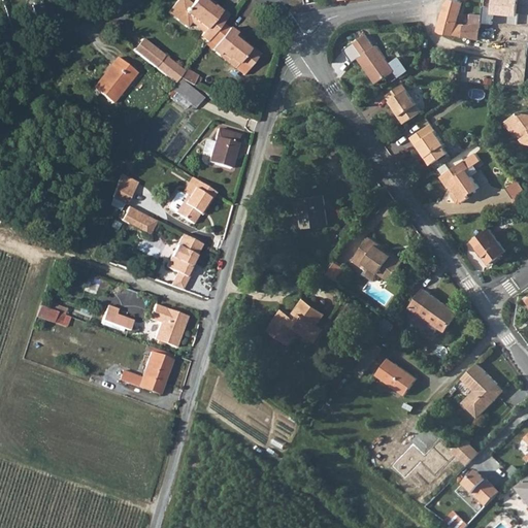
[(222,24),(229,15),(222,9),(220,11),(212,6),(211,7),(205,2),(202,0),(194,0),(191,4),(185,0),(177,0),(168,12),(187,27),(193,19),(205,29),(200,36),(207,41),(208,41),(222,24)]
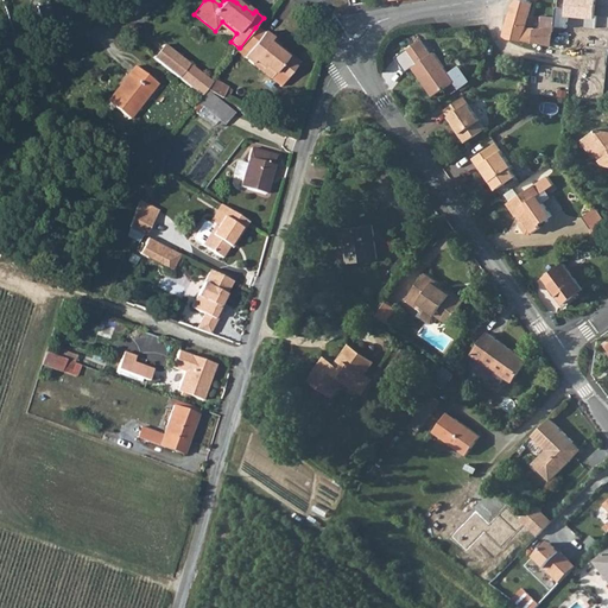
[(253,13),(255,11),(240,0),(239,0),(236,2),(244,8),(245,7),(253,13)]
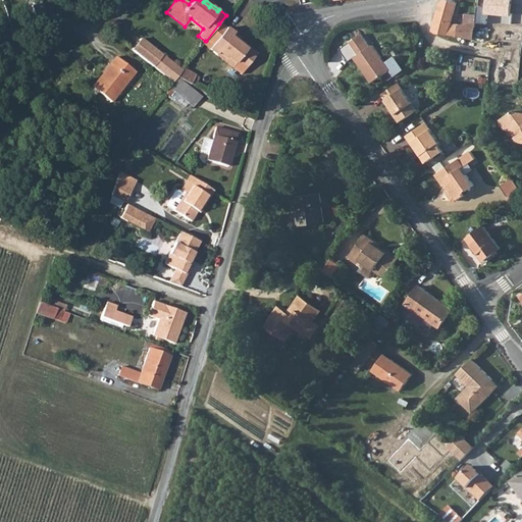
[(457,2),(450,0),(444,0),(440,4),(435,21),(433,31),(436,32),(449,34),(458,36),(473,38),(476,22),(460,24),(451,22),(457,2)]
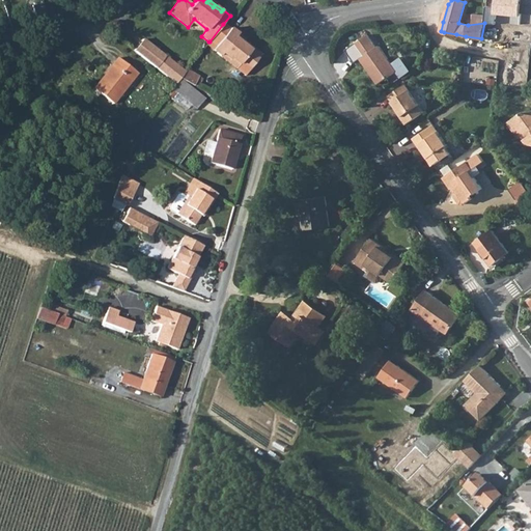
[(530,0),(513,0),(508,20),(526,24),(530,0)]
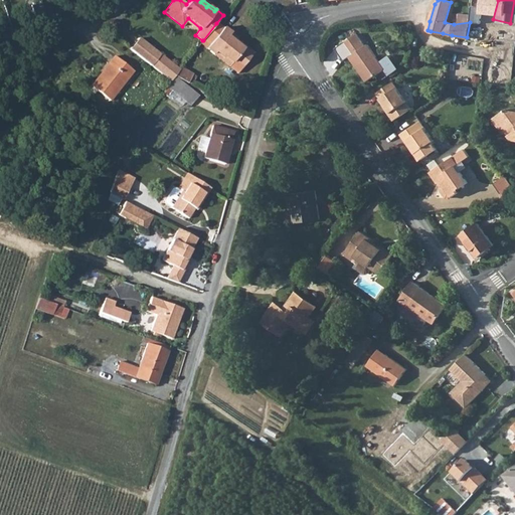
[(40,3),(31,6),(35,17),(44,14),(40,3)]
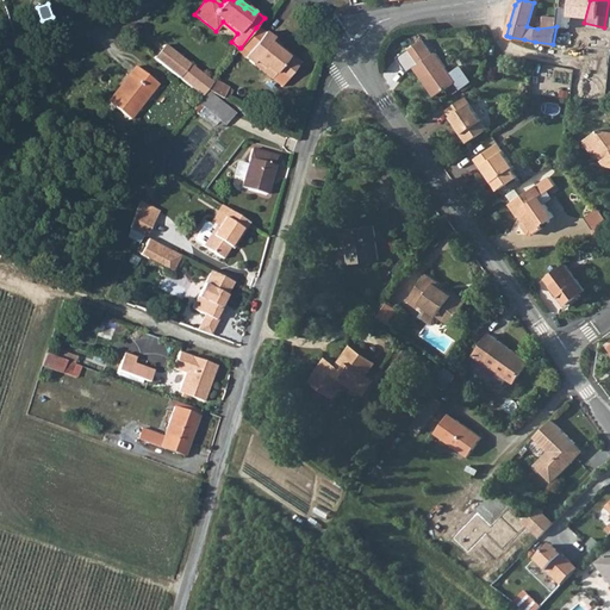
[(53,17),(42,20),(44,26),(55,20),(53,17)]
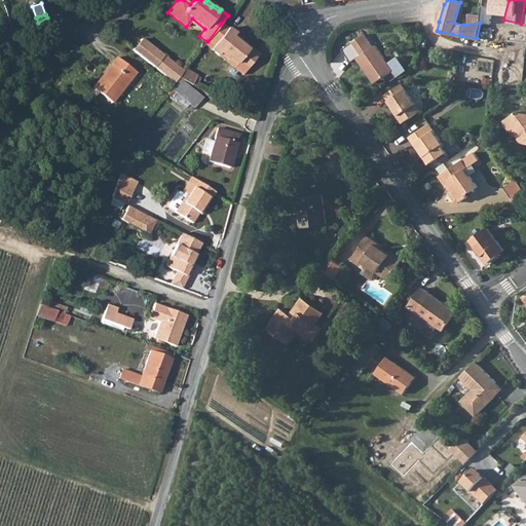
[(517,35),(521,24),(503,20),(502,24),(501,32),(509,34),(517,36),(517,35)]
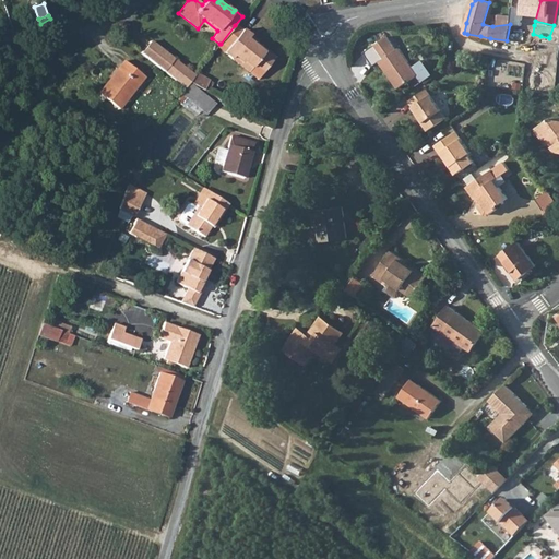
[(533,34),(534,25),(510,24),(507,40),(531,45),(530,50),(552,52),(554,45),(554,38),(549,37),(549,38),(540,36),(533,34)]
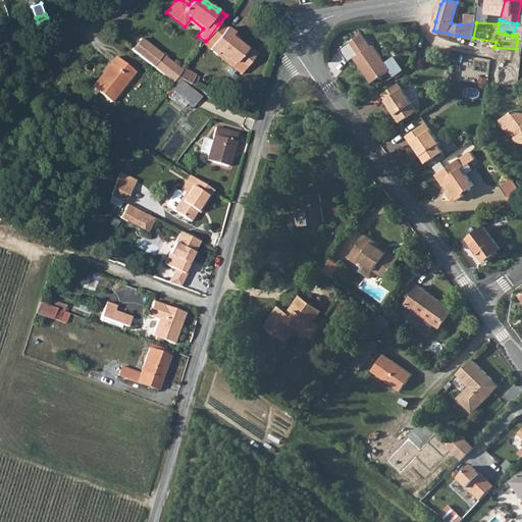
[(219,23),(206,41),(212,46),(225,28),(219,23)]
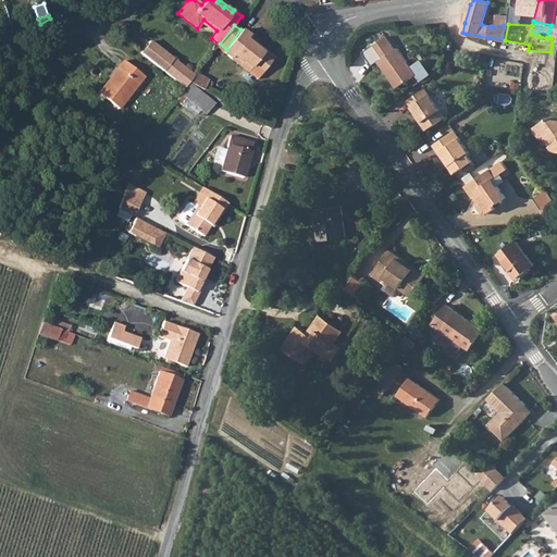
[(248,36),(240,29),(226,49),(223,52),(257,79),(271,61),(264,57),(268,52),(255,42),(252,45),(246,39),(248,36)]
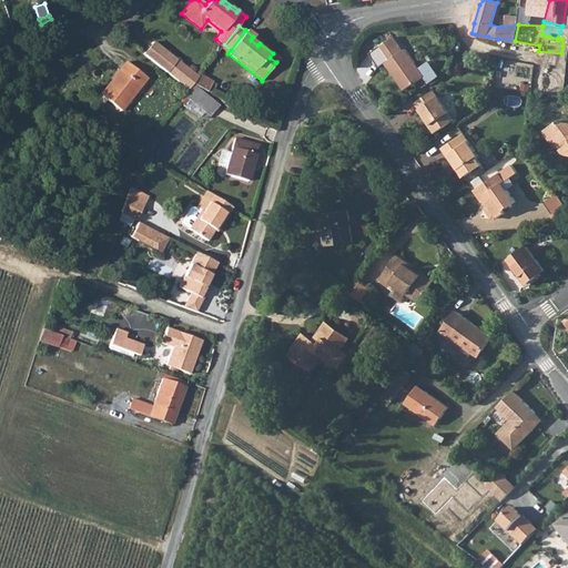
[(260,43),(261,42),(253,37),(251,40),(257,46),(260,43)]
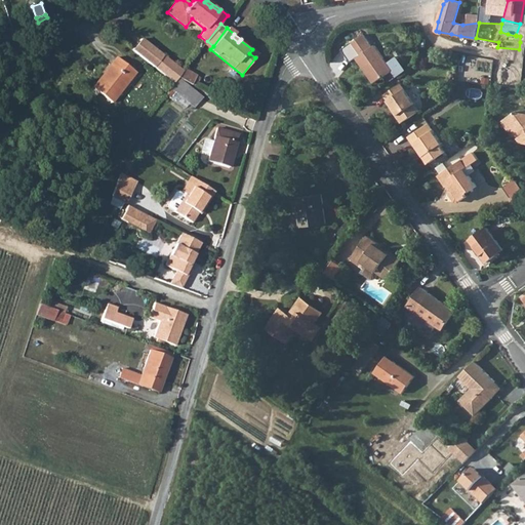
[(357,57),(374,83),(393,70),(384,56),(375,45),(373,46),(364,34),(351,43),(359,55),(357,57)]
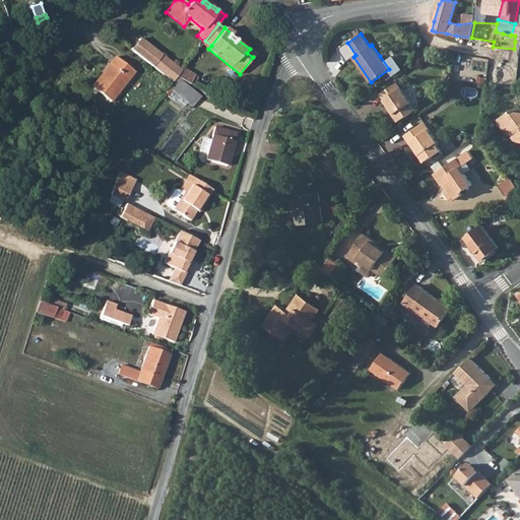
[(168,78),(176,67),(137,38),(129,48),(168,78)]
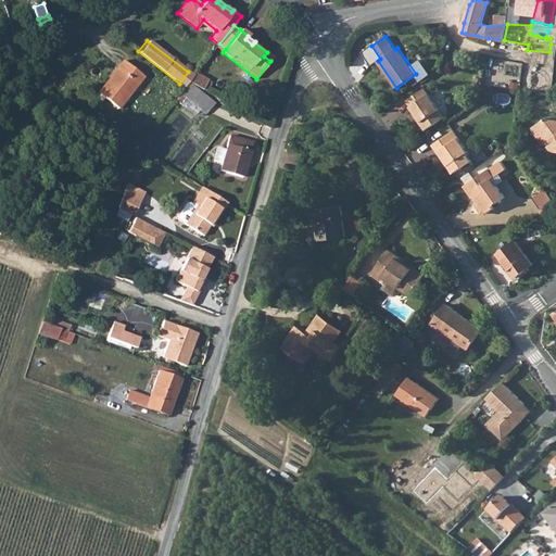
[(419,77),(430,74),(425,60),(415,64),(419,77)]
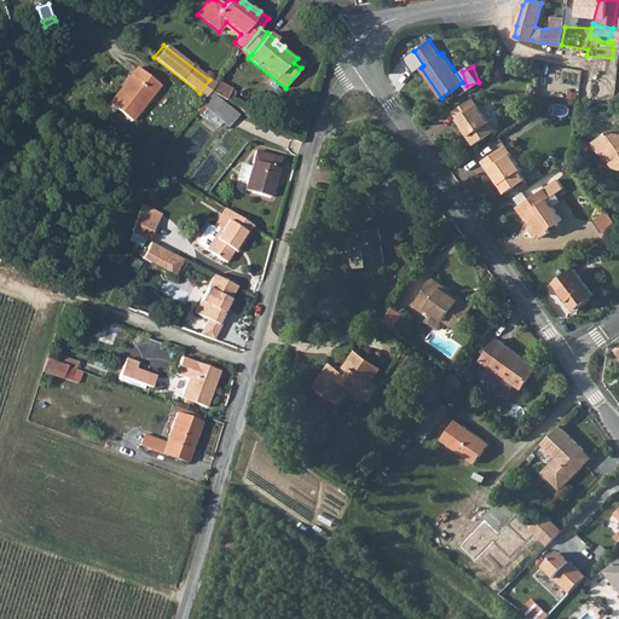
[(160,85),(137,68),(131,76),(133,79),(111,105),(132,121),(160,85)]
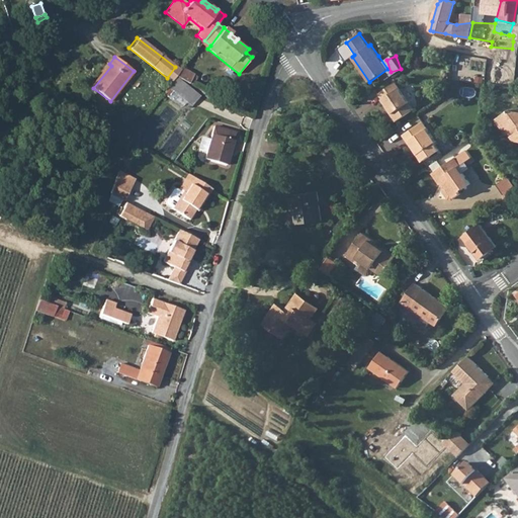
[(111,66),(109,64),(98,77),(91,86),(93,88),(111,66)]
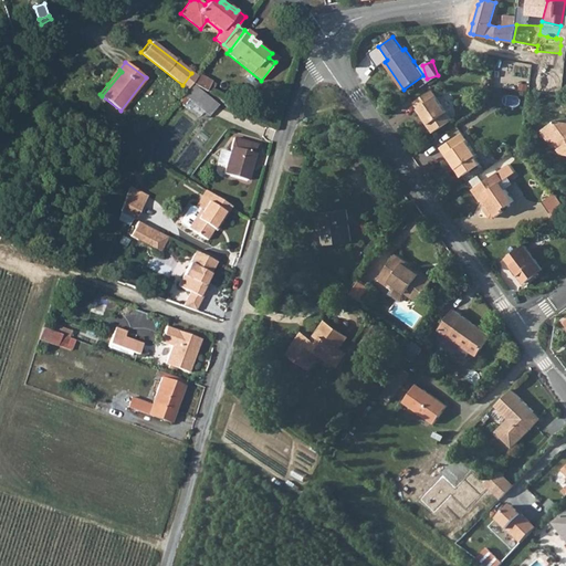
[(191,73),(182,85),(188,88),(197,77),(191,73)]
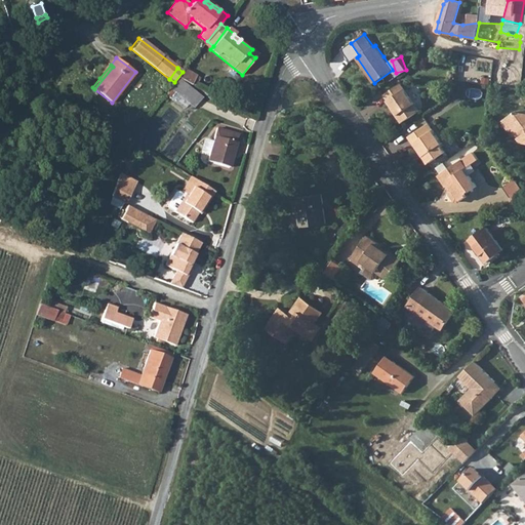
[(196,76),(185,70),(179,78),(191,85),(196,76)]
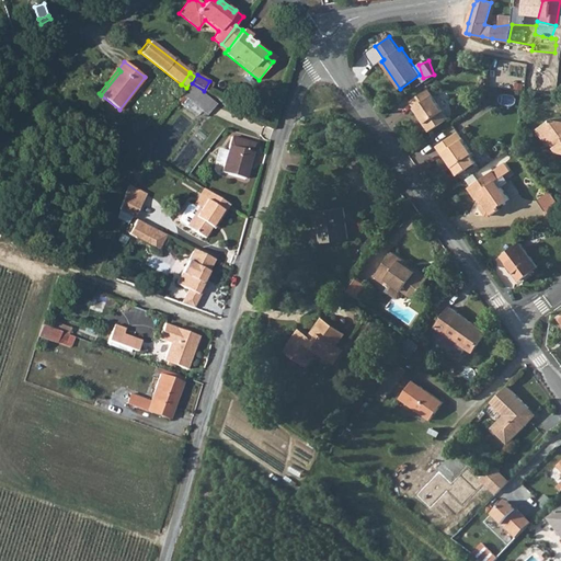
[(204,91),(208,92),(214,83),(209,81),(204,91)]
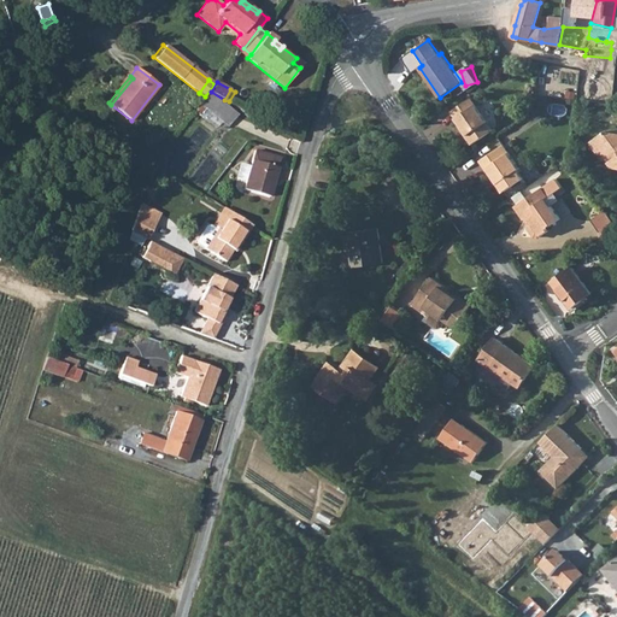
[(238,115),(210,92),(200,104),(228,125),(238,115)]
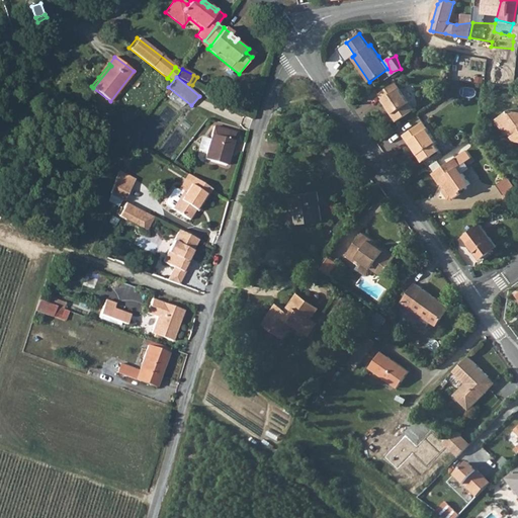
[(397,121),(415,109),(396,82),(379,93),(391,110),(389,111),(397,121)]
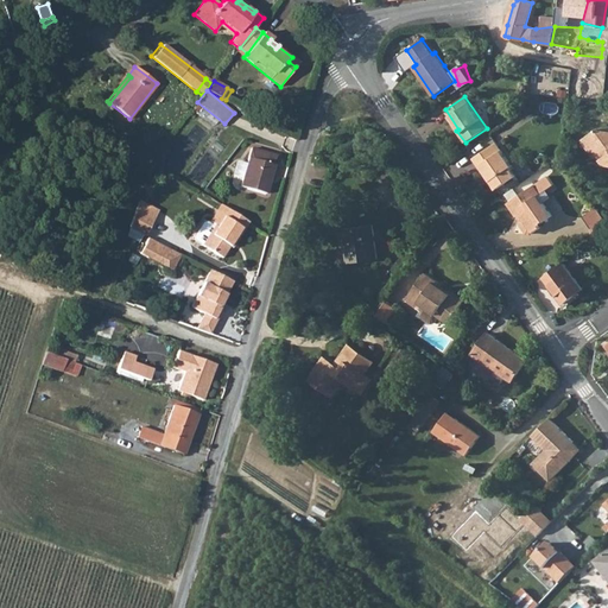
[(607,165),(607,131),(597,128),(583,139),(591,151),(595,152),(603,164),(607,165)]
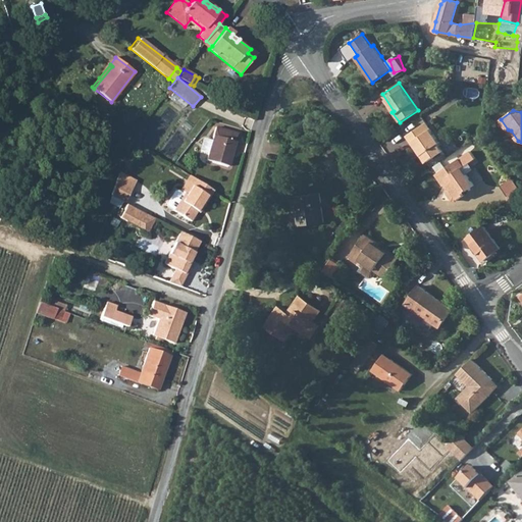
[(439,144),(440,143),(426,122),(407,136),(416,150),(418,149),(427,162),(444,150),(439,144)]
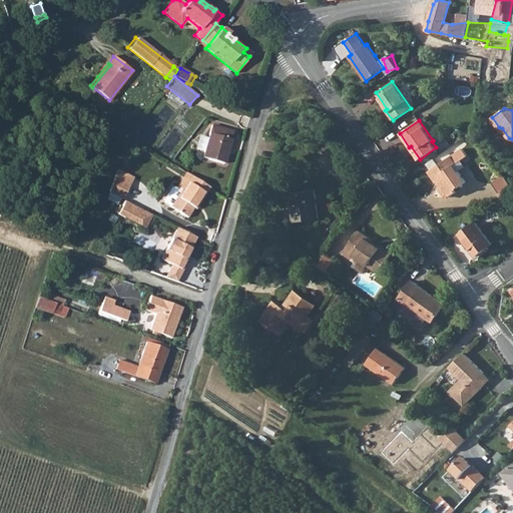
[(224,163),(233,131),(211,125),(208,137),(204,150),(202,157),(224,163)]
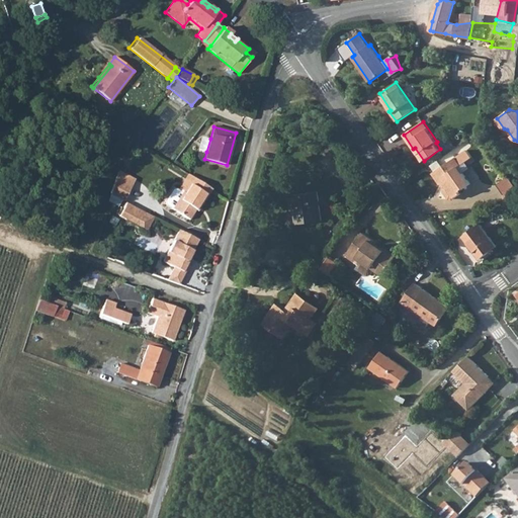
[(202,137),(199,150),(206,152),(210,139),(202,137)]
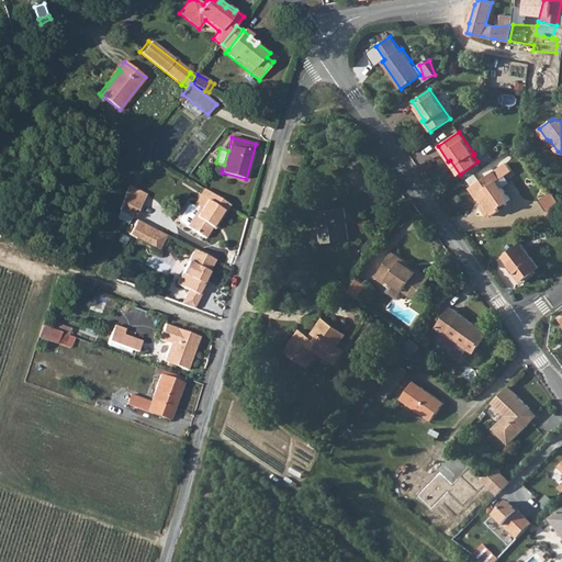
[(448,161),(458,176),(460,175),(450,160),(448,161)]
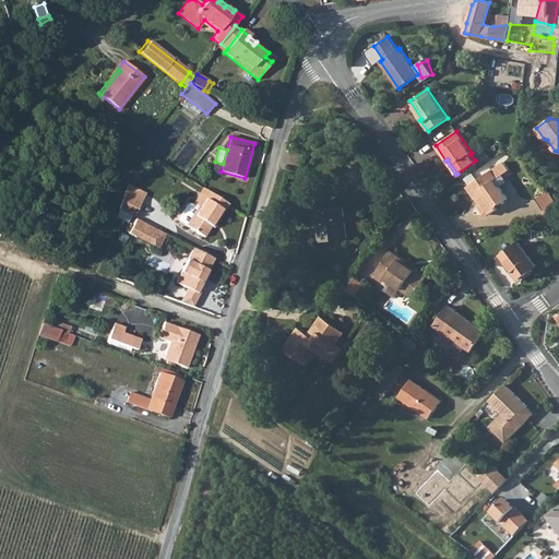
[(495,180),(497,178),(491,169),(467,187),(476,199),(477,199),(480,198),(483,201),(480,203),(479,206),(485,215),(488,215),(506,203),(503,201),(509,199),(500,186),(499,187),(495,180)]
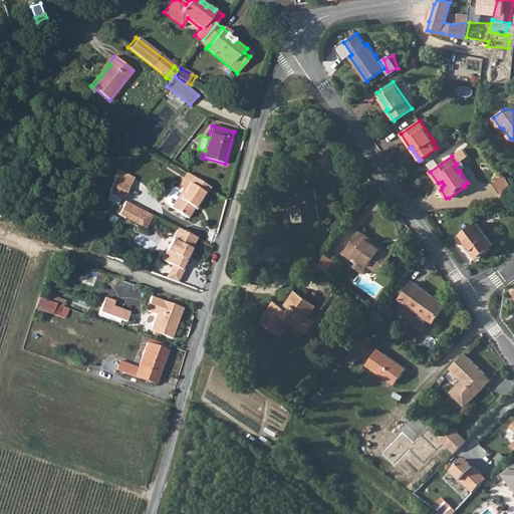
[(114,177),(131,185),(134,179),(116,170),(114,177)]
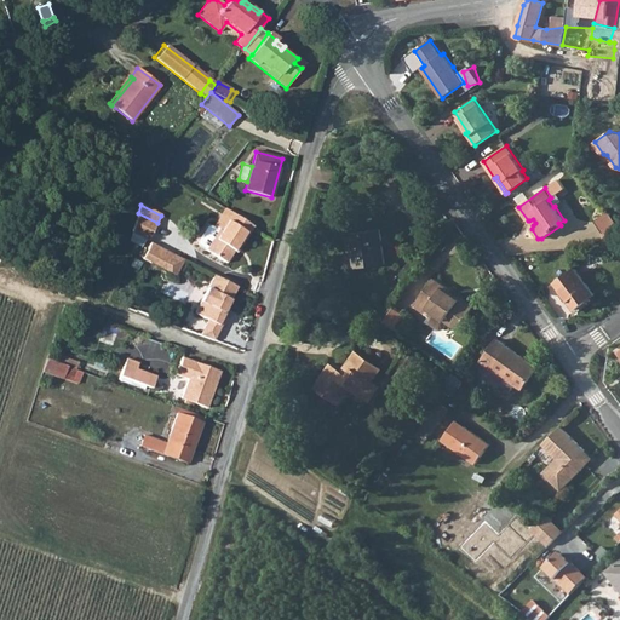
[(233,213),(225,208),(213,227),(218,229),(220,231),(233,213)]
